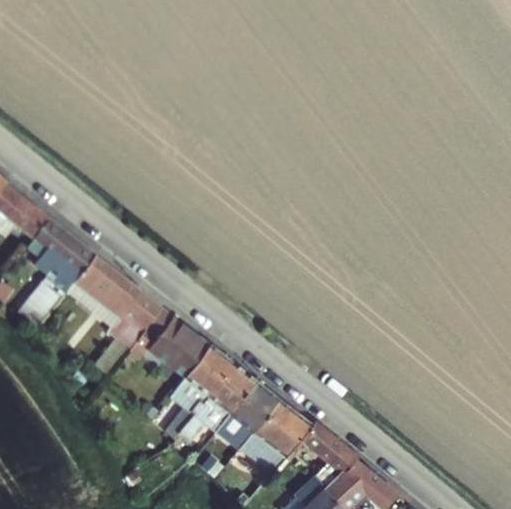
[(0,229),(9,219),(29,236),(35,240),(49,221),(5,187),(0,192),(0,229)]
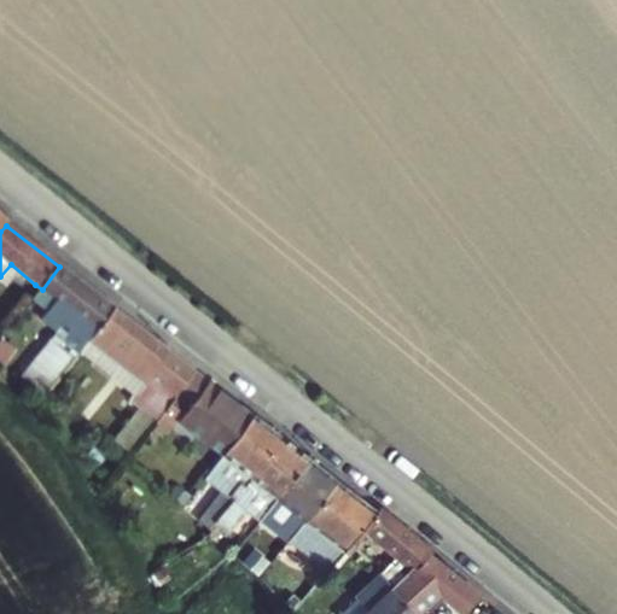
[(56,304),(48,313),(42,320),(57,333),(24,374),(48,393),(91,340),(114,310),(59,267),(42,290),(40,291),(56,304)]
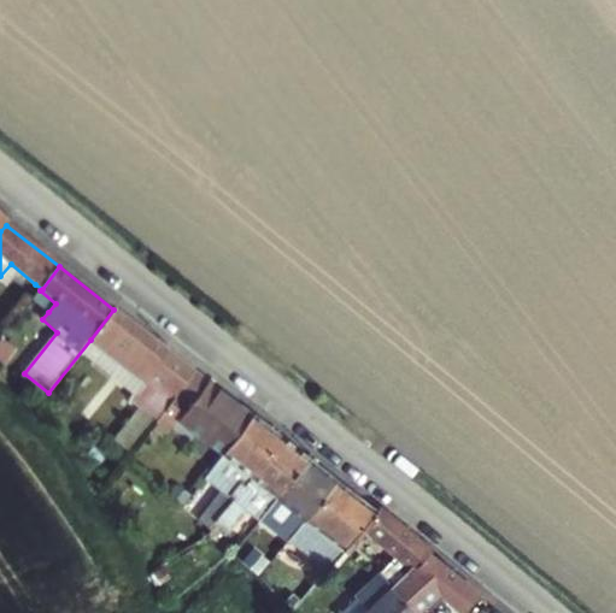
[(40,290),(33,300),(48,312),(56,304),(40,290)]
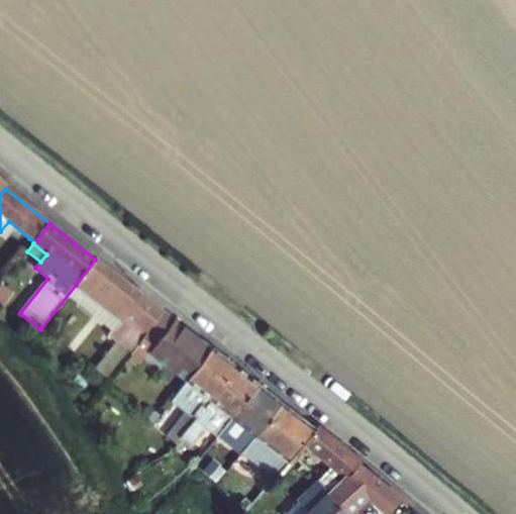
[(165,313),(95,260),(76,285),(122,322),(110,337),(132,354),(139,344),(142,341),(165,313)]
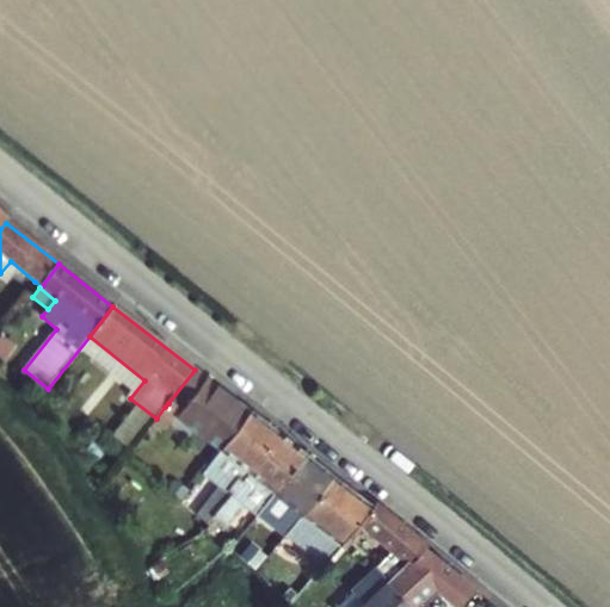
[(176,416),(204,439),(219,451),(250,413),(195,370),(168,403),(165,407),(176,416)]
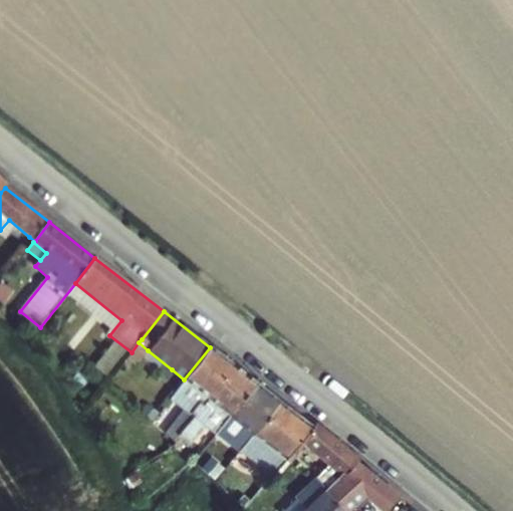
[(206,398),(209,400),(236,367),(228,361),(210,347),(184,379),(206,398)]
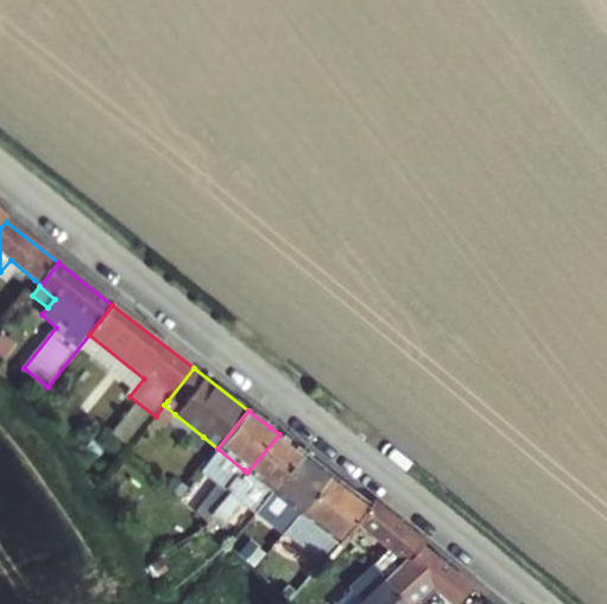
[(203,437),(175,414),(168,425),(195,447),(203,437)]
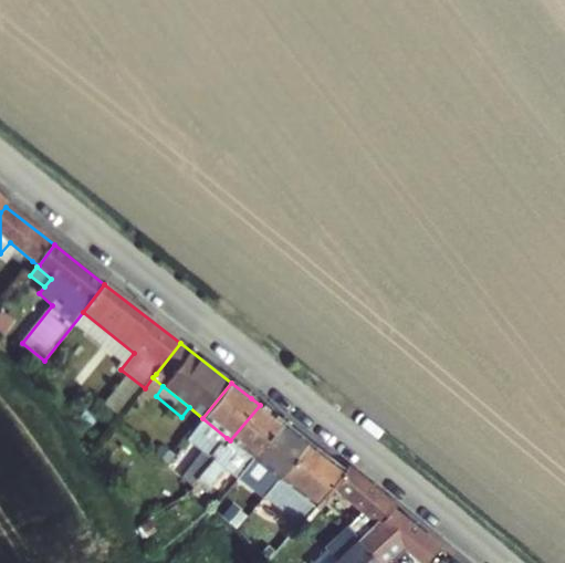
[(230,440),(215,459),(203,472),(216,483),(234,462),(246,471),(254,460),(284,424),(260,405),(230,440)]
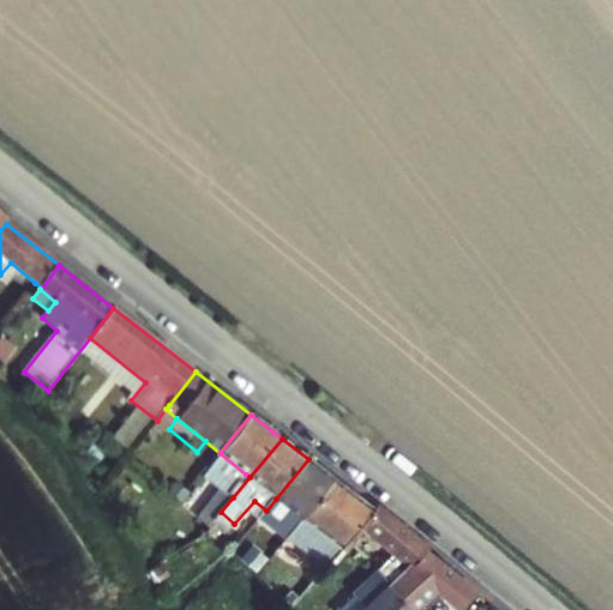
[(220,453),(204,475),(224,491),(228,494),(246,475),(220,453)]
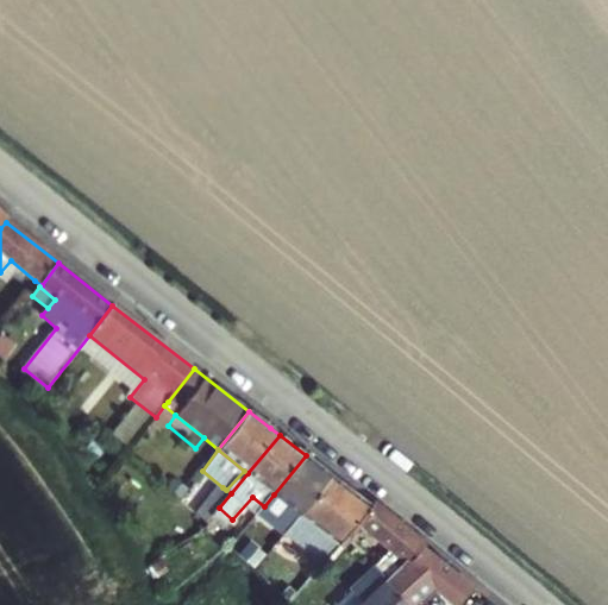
[(274,495),(301,517),(333,476),(306,455),(274,495)]
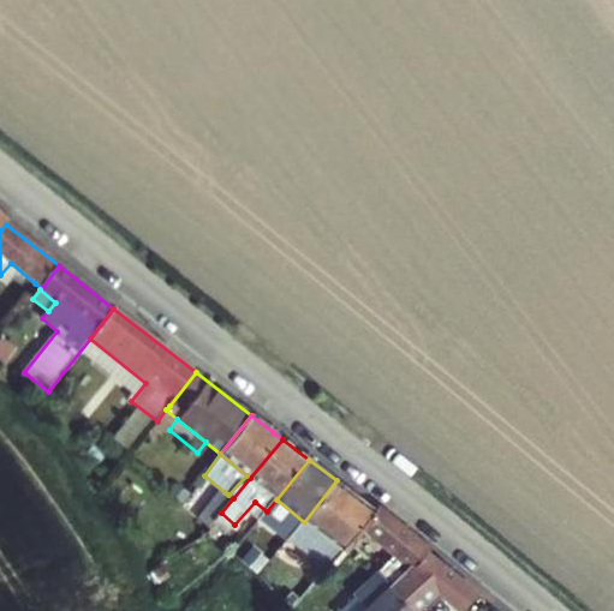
[(337,480),(304,522),(294,534),(278,555),(290,564),(303,550),(298,545),(307,534),(321,546),(313,556),(327,569),(341,552),(363,528),(375,514),(346,487),(337,480)]
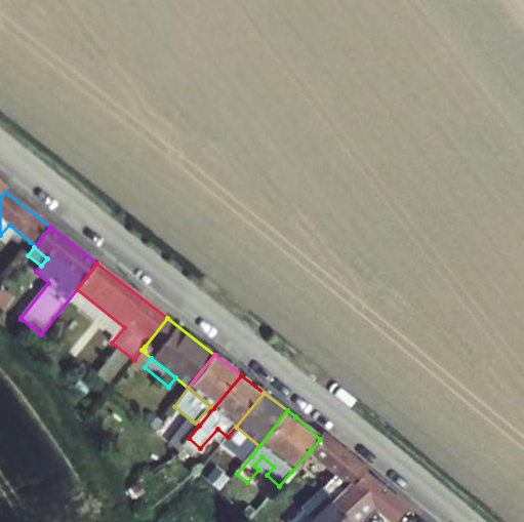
[(164,442),(176,453),(189,438),(199,426),(195,423),(192,420),(164,442)]
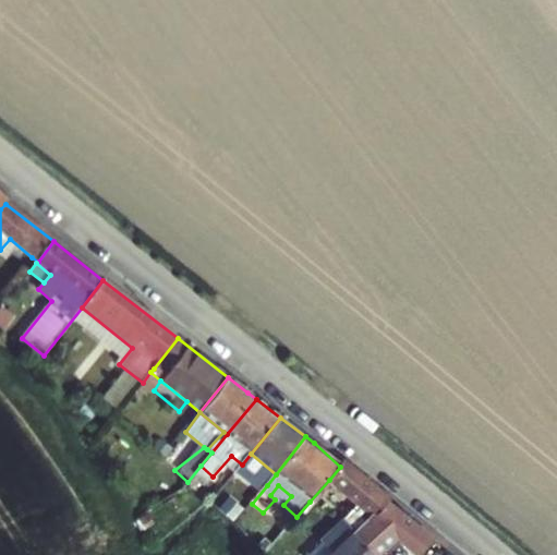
[(276,474),(251,454),(242,465),(267,485),(276,474)]
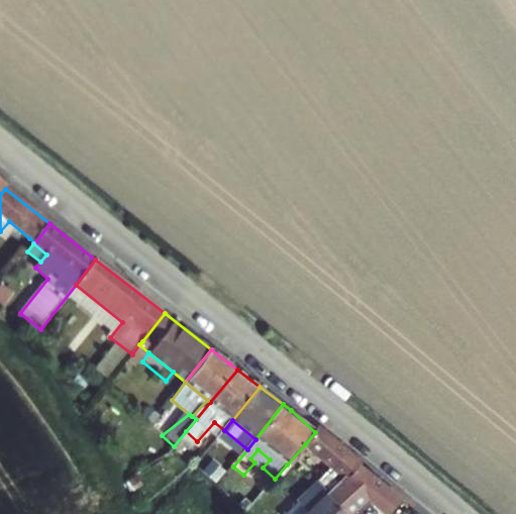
[(319,428),(315,432),(326,441),(333,435),(322,425),(319,428)]
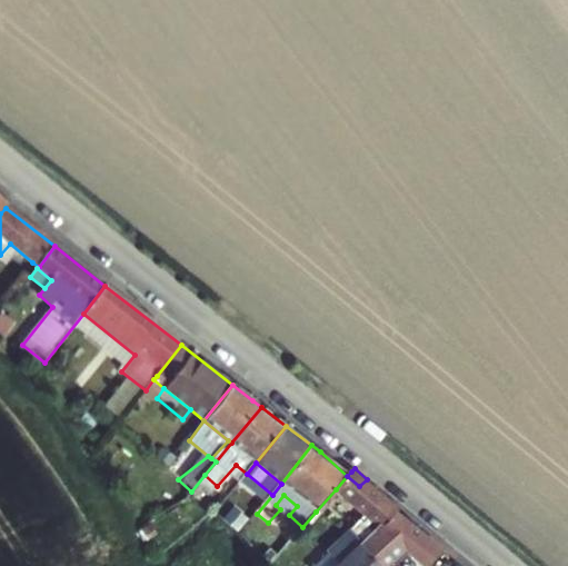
[(347,476),(336,489),(366,515),(362,518),(376,533),(380,529),(398,514),(400,512),(367,479),(359,486),(347,476)]
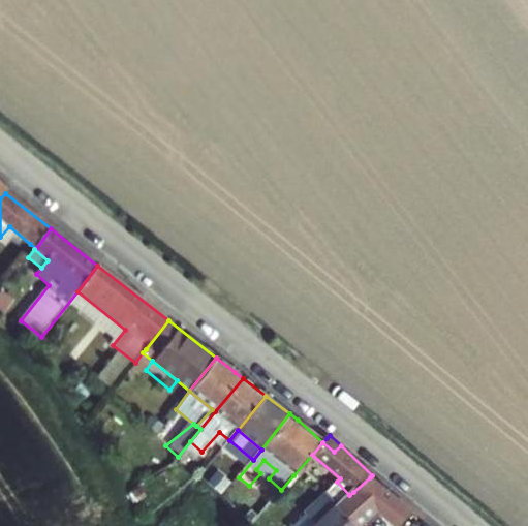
[(161,450),(171,462),(176,459),(178,457),(165,445),(161,450)]
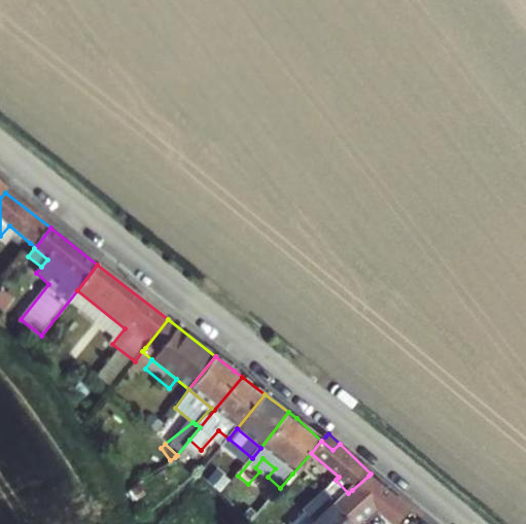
[(390,494),(369,476),(352,490),(374,510),(391,523),(399,523),(410,512),(390,494)]
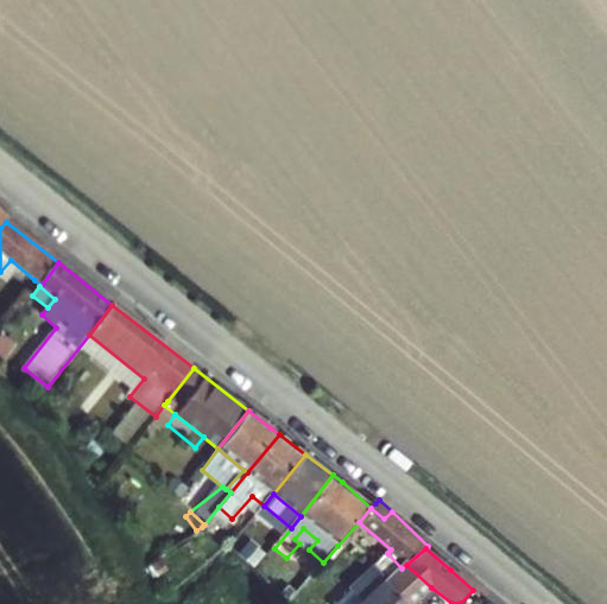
[(406,565),(402,568),(387,582),(385,583),(405,603),(413,603),(431,587),(406,565)]
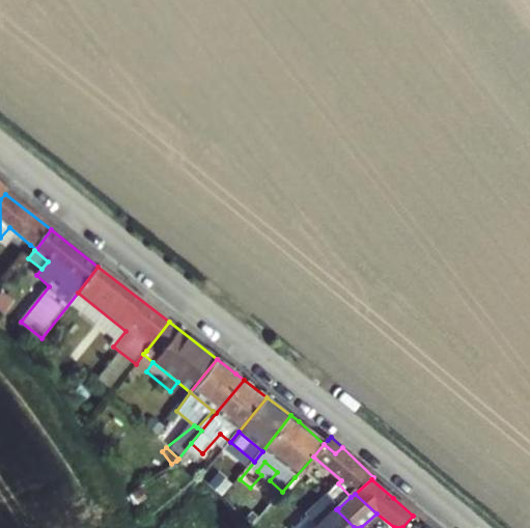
[(354,527),(336,509),(338,508),(329,497),(307,517),(317,527),(354,527)]
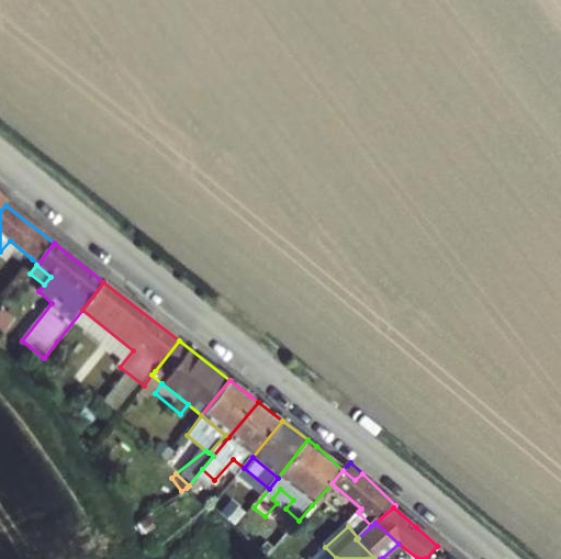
All buildings are outlined.
